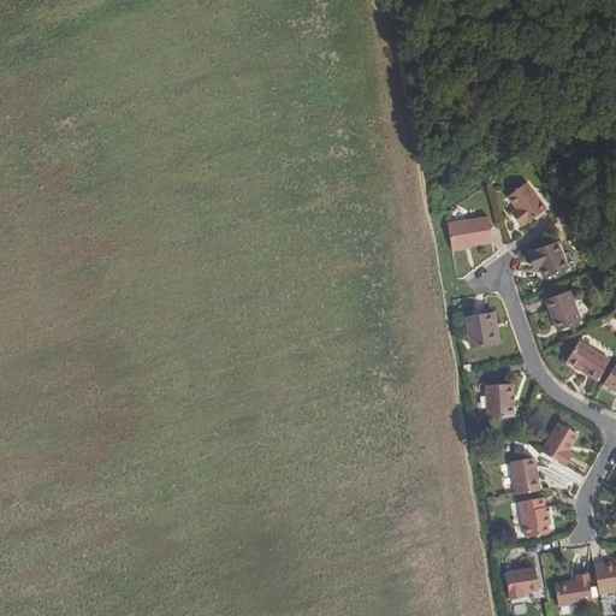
[(511,200),(521,212),(523,217),(519,220),(525,229),(529,224),(531,226),(550,211),(531,184),(511,200)]
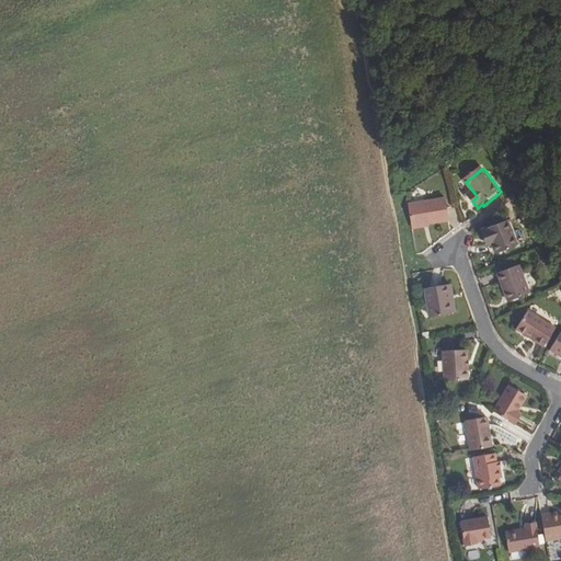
[(449,199),(413,206),(416,229),(433,226),(454,221),(449,199)]
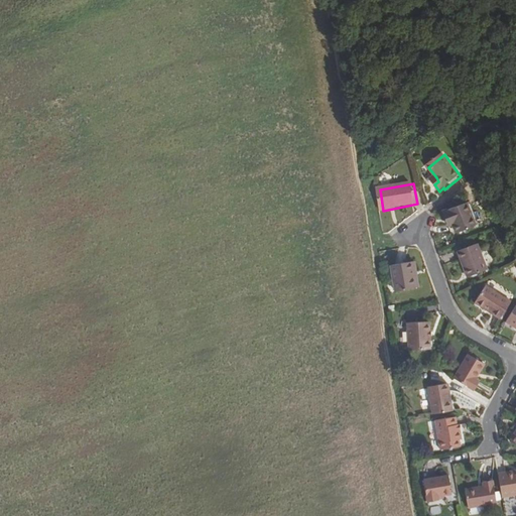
[(455,220),(457,225),(461,234),(478,227),(477,226),(469,204),(448,212),(452,221),(455,220)]
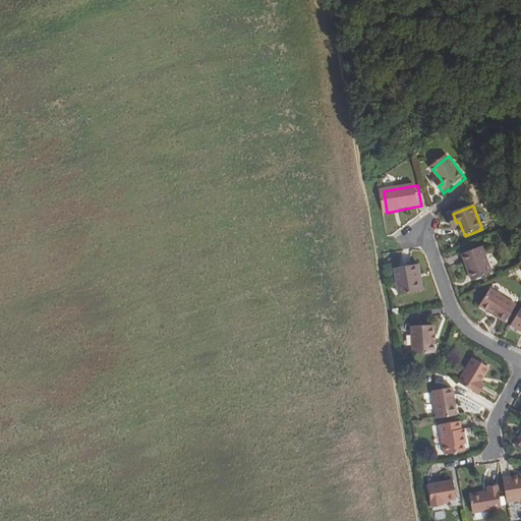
[(456,223),(453,214),(450,215),(456,229),(461,227),(459,222),(456,223)]
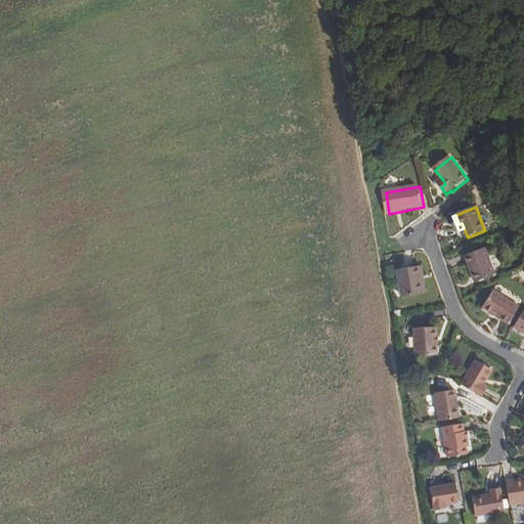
[(477,269),(481,280),(498,274),(488,248),(468,255),(474,271),(477,269)]
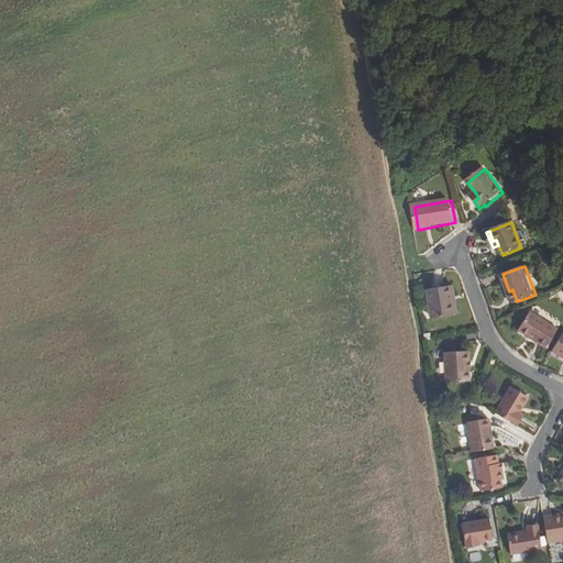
[(434,319),(455,315),(452,296),(456,295),(454,285),(429,289),(434,319)]
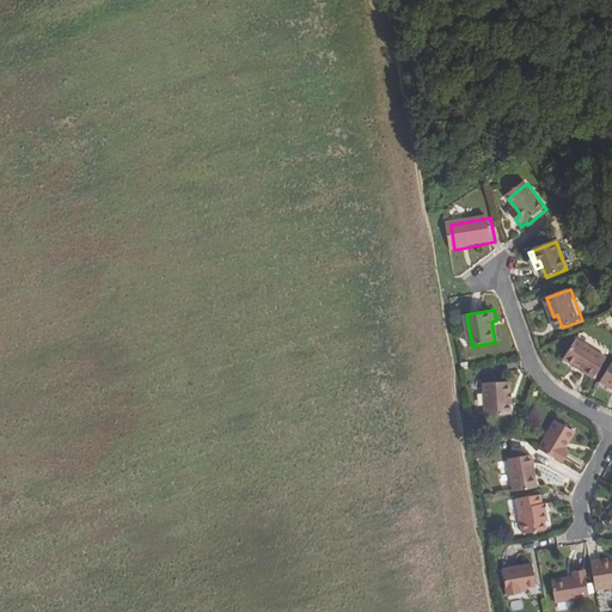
[(595,377),(607,356),(579,337),(565,359),(595,377)]
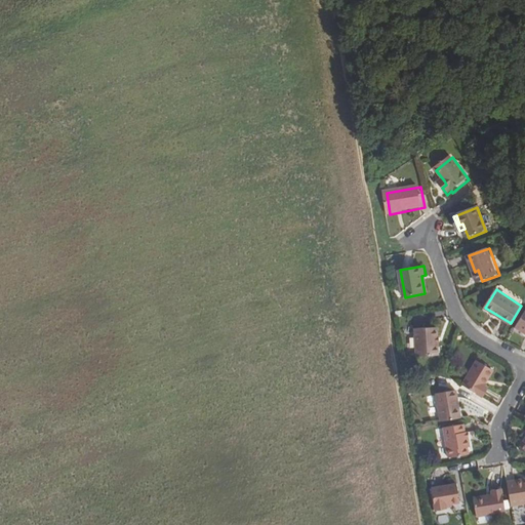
[(439,326),(416,327),(418,356),(440,355),(439,326)]
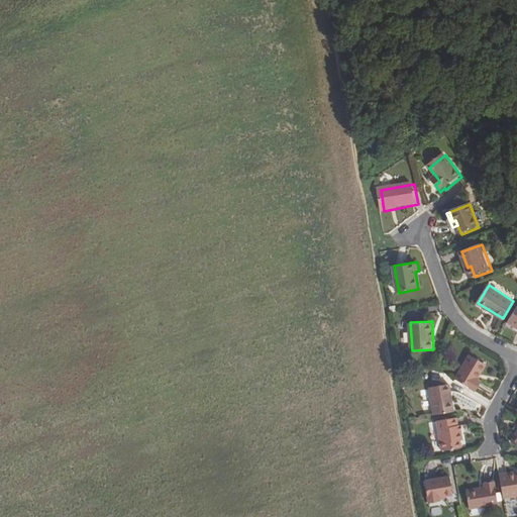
[(470,354),(454,378),(474,390),(480,381),(476,378),(485,365),(470,354)]
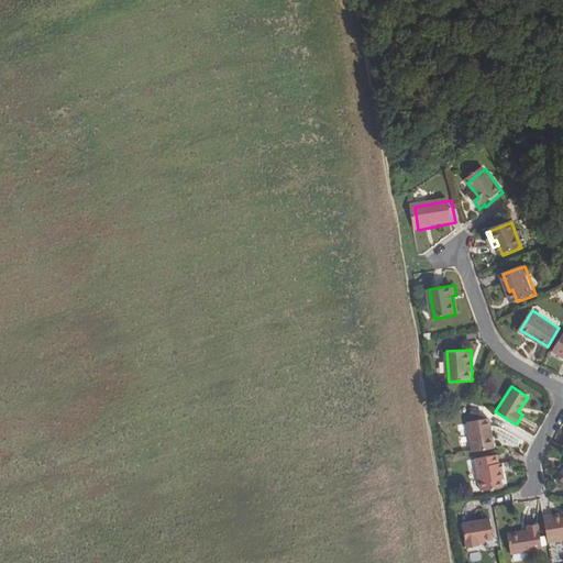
[(468,420),(474,451),(495,448),(489,417),(468,420)]
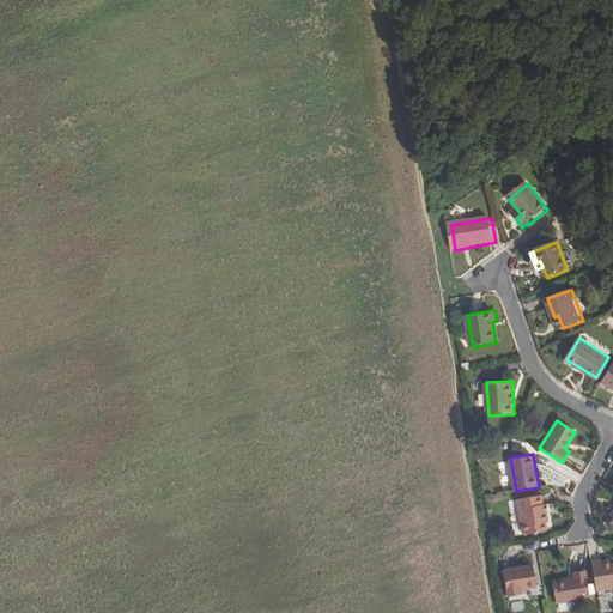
[(545,510),(545,504),(542,495),(520,498),(526,533),(548,529),(547,521),(551,521),(548,509),(545,510)]
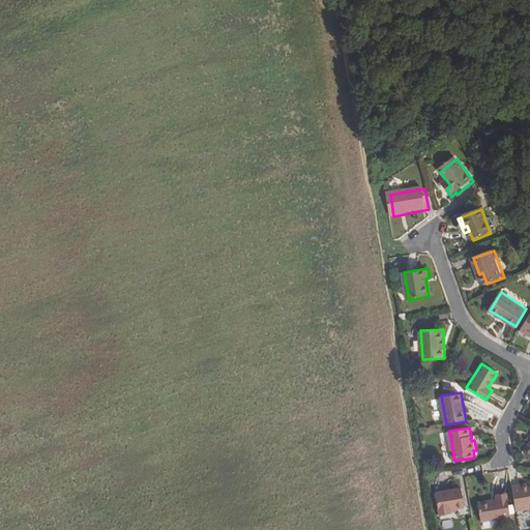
[(528,482),(510,486),(514,509),(529,506),(529,484),(528,484),(528,482)]
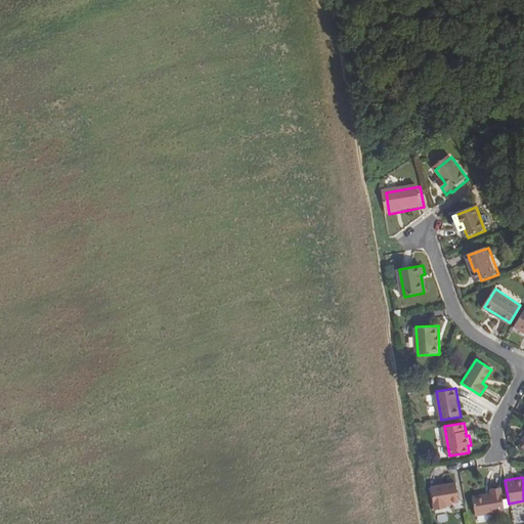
[(445,503),(450,501),(460,499),(456,481),(431,485),(435,508),(446,506),(445,503)]
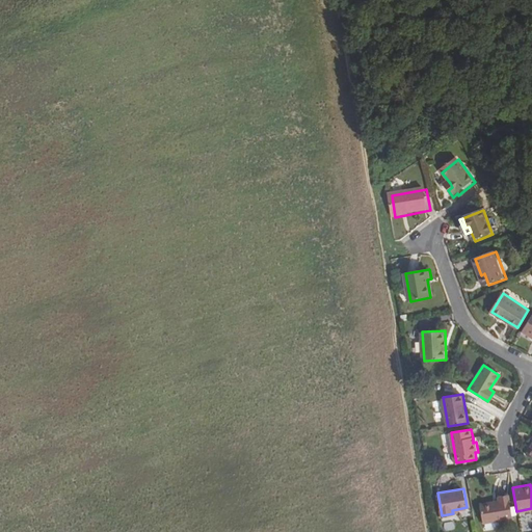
[(479,503),(482,523),(512,517),(508,494),(497,496),(498,500),(479,503)]
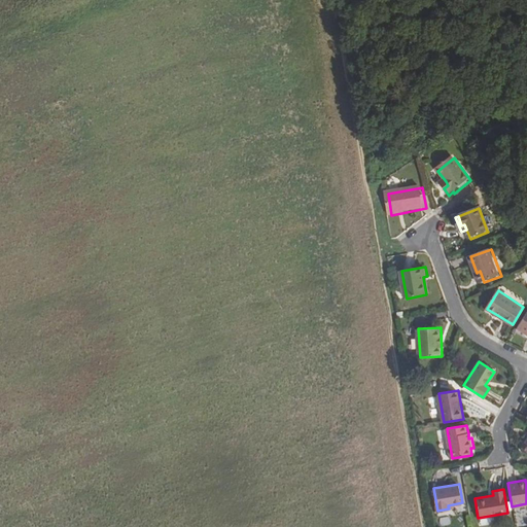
All buildings are outlined.
